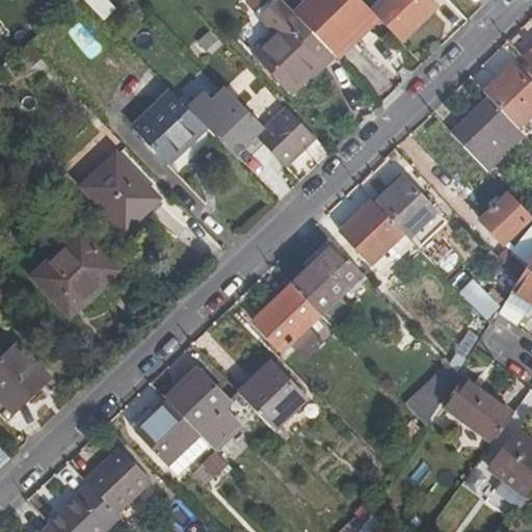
[(310,73),(330,53),(295,16),(280,0),(275,0),(259,17),(275,34),(256,54),(293,94),(313,76),(310,73)]
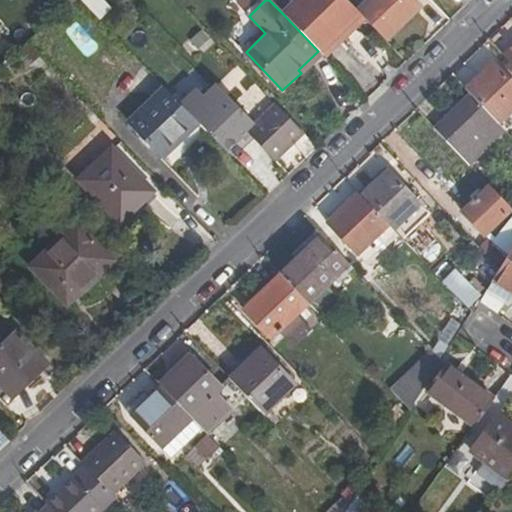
[(318,51),(322,55),(362,17),(358,13),(345,0),(299,0),(284,15),(318,51)]
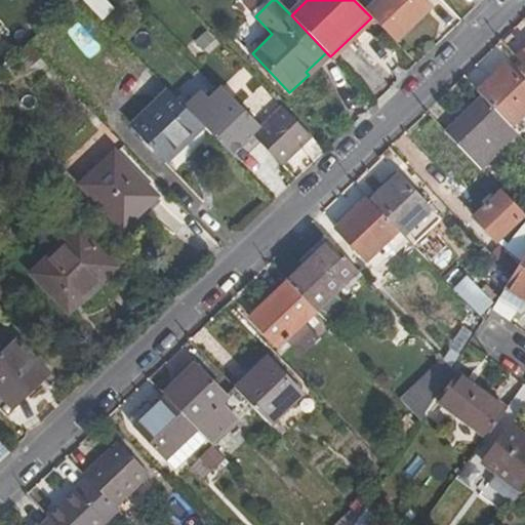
[(420,0),(380,0),(367,13),(371,17),(395,42),(430,9),(420,0)]
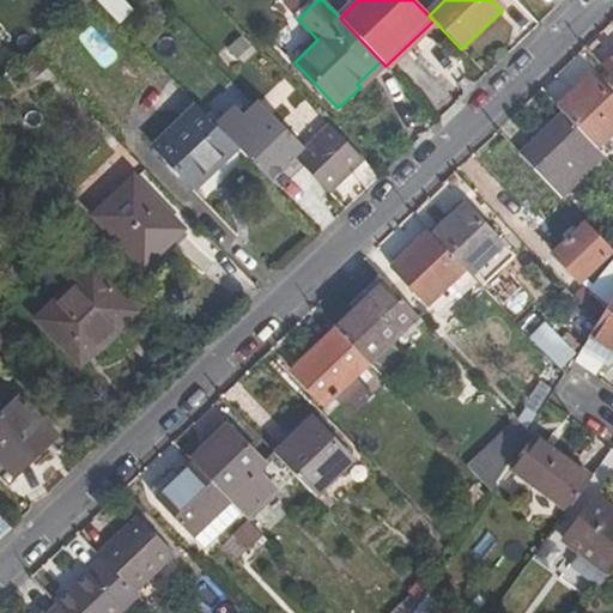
[(35,83),(49,70),(31,52),(19,62),(17,65),(35,83)]
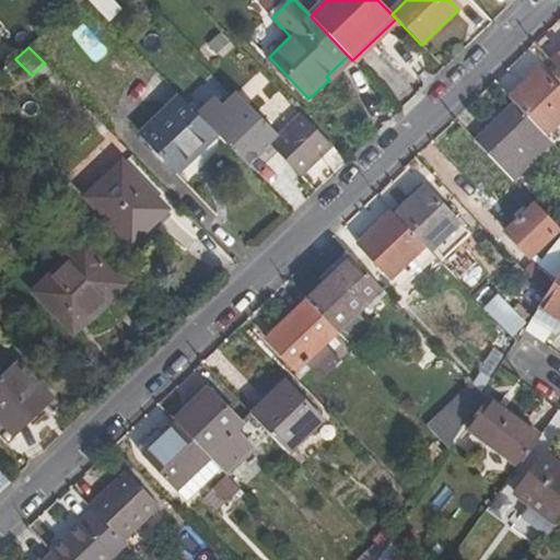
[(559,94),(537,71),(510,97),(514,103),(539,129),(545,136),(559,120),(559,94)]
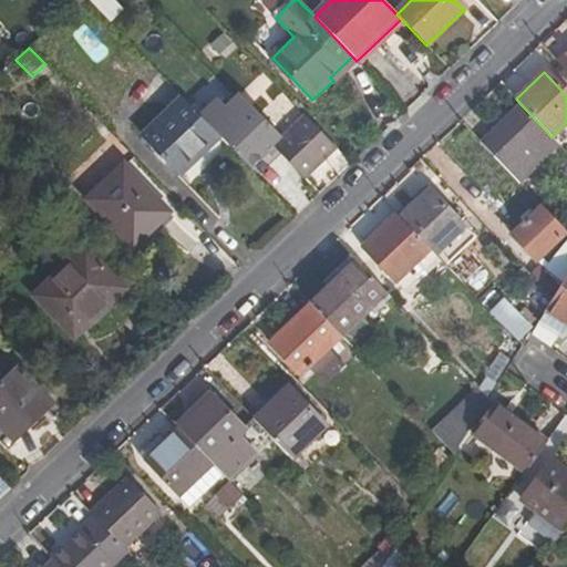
[(182,174),(220,137),(184,99),(145,135),(182,174)]
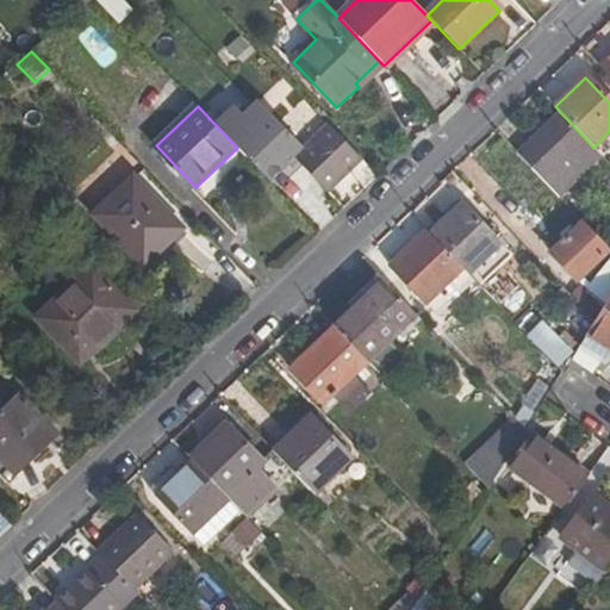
[(559,169),(587,141),(560,112),(530,141),(535,145),(522,157),(558,194),(571,182),(559,169)]
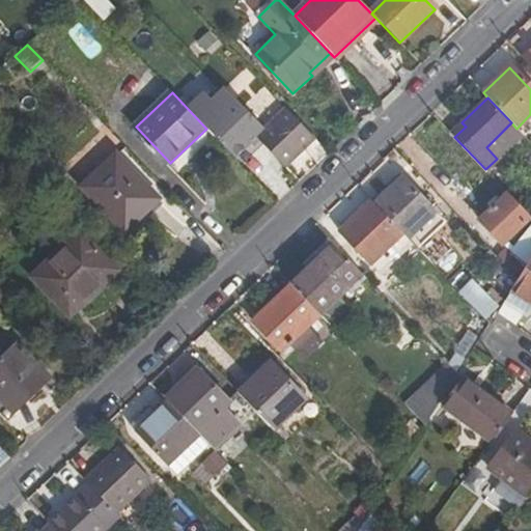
[(287,167),(316,139),(286,109),(266,130),(236,100),(206,129),(235,158),(257,137),(287,167)]
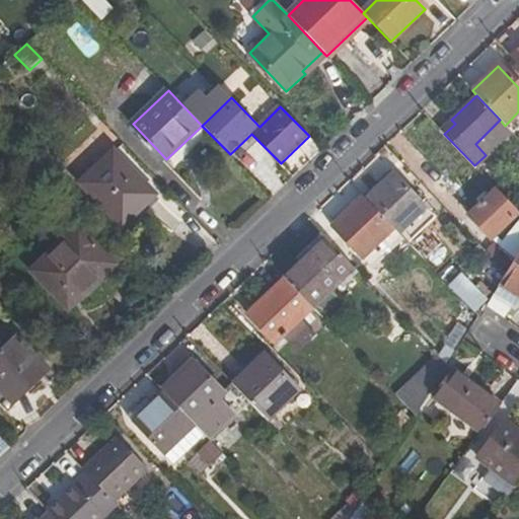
[(127,203),(145,186),(112,150),(80,179),(119,221),(132,209),(127,203)]
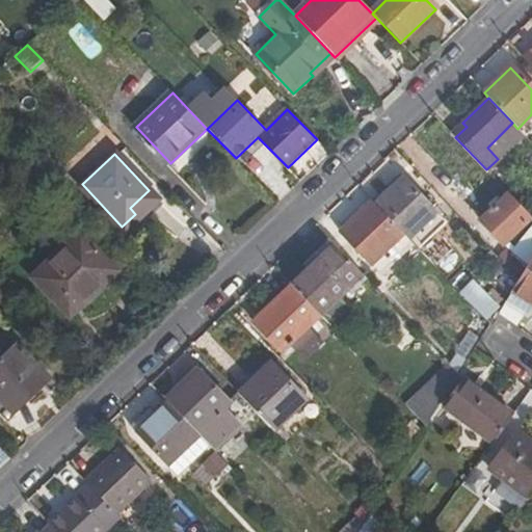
[(401,179),(374,206),(401,235),(405,238),(432,212),(401,179)]
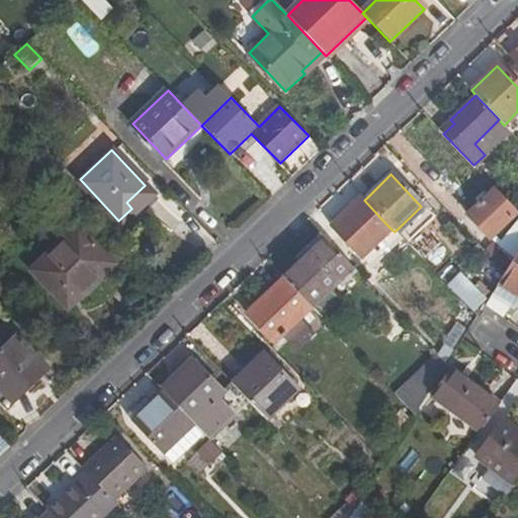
[(132,208),(118,221),(124,228),(157,197),(145,185),(126,202),(132,208)]
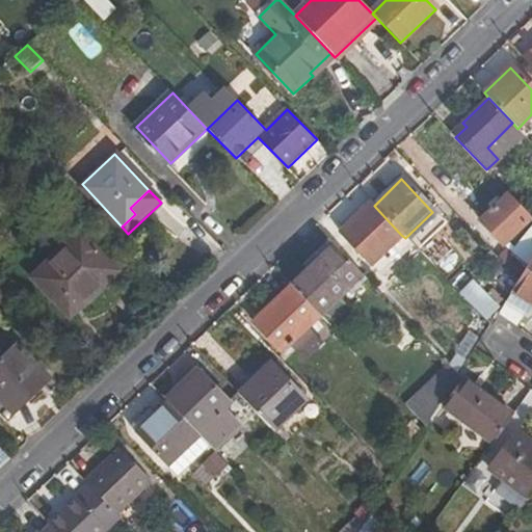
[(503,247),(531,219),(508,194),(479,222),(503,247)]
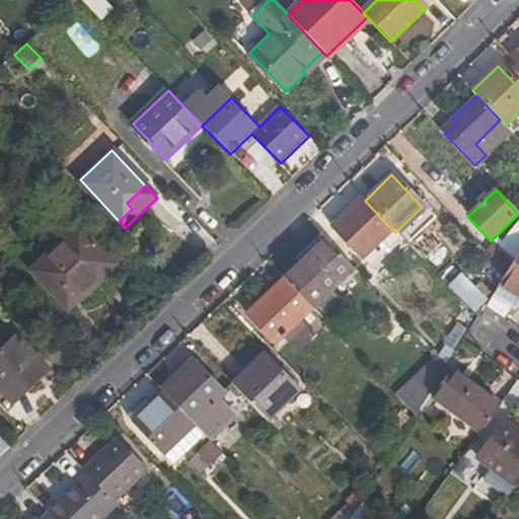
[(361,257),(391,229),(365,201),(361,198),(331,227),(361,257)]
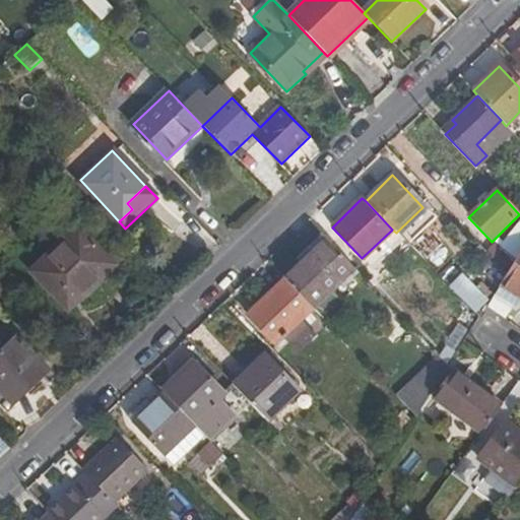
[(83,288),(111,262),(77,226),(31,270),(69,310),(82,297),(87,293),(83,288)]
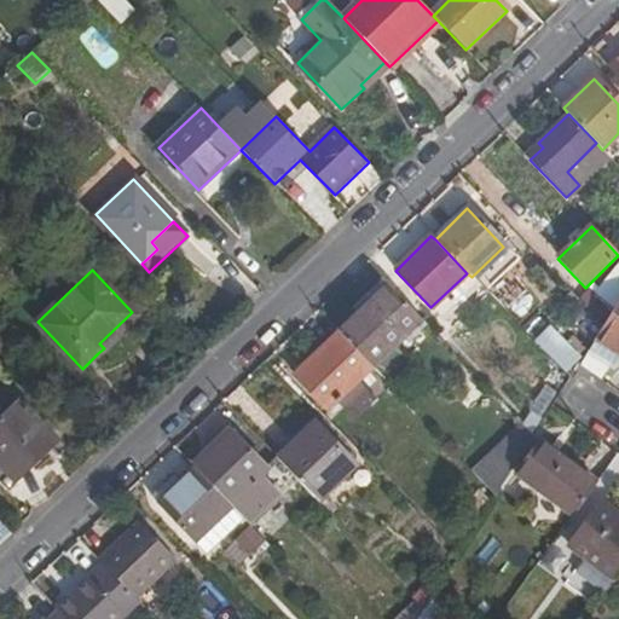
[(357,313),(388,285),(381,278),(351,306),(357,313)]
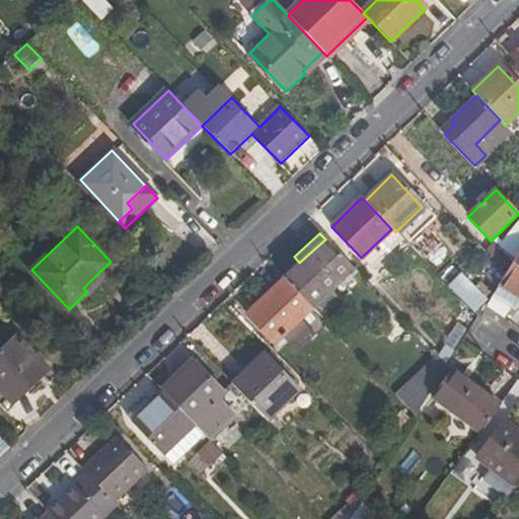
[(310,308),(353,268),(325,239),(299,263),(282,279),(310,308)]
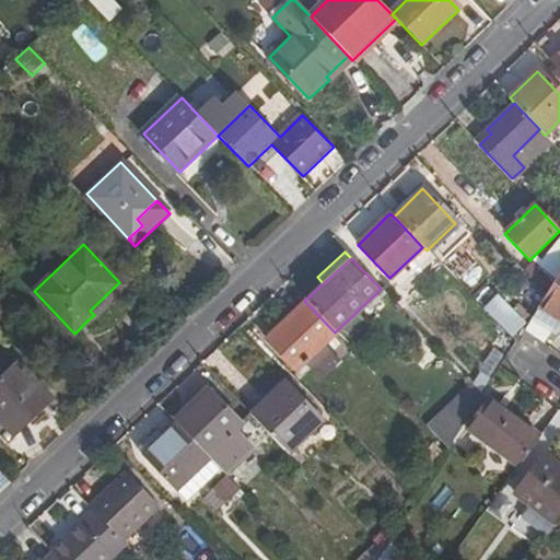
[(536,260),(524,271),(535,283),(543,291),(553,280),(536,260)]
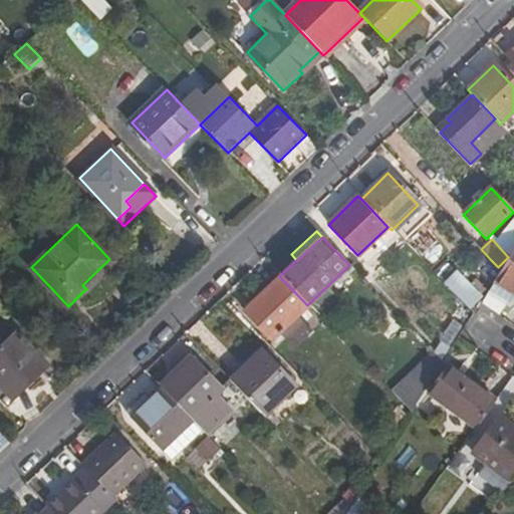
[(513,250),(501,270),(498,276),(513,285),(513,250)]
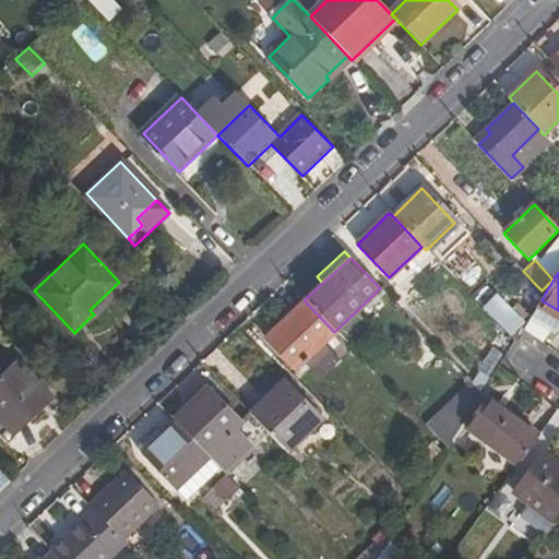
[(94,314),(88,319),(93,323),(128,290),(119,282),(90,310),(94,314)]
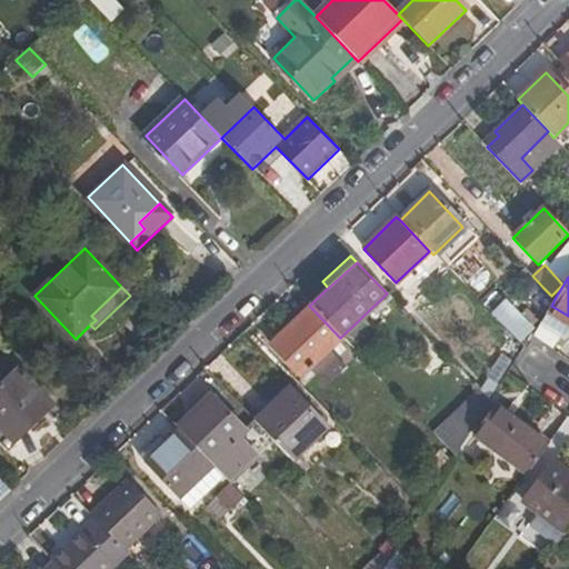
[(530,303),(543,317),(545,316),(551,306),(555,299),(551,296),(543,288),(530,303)]
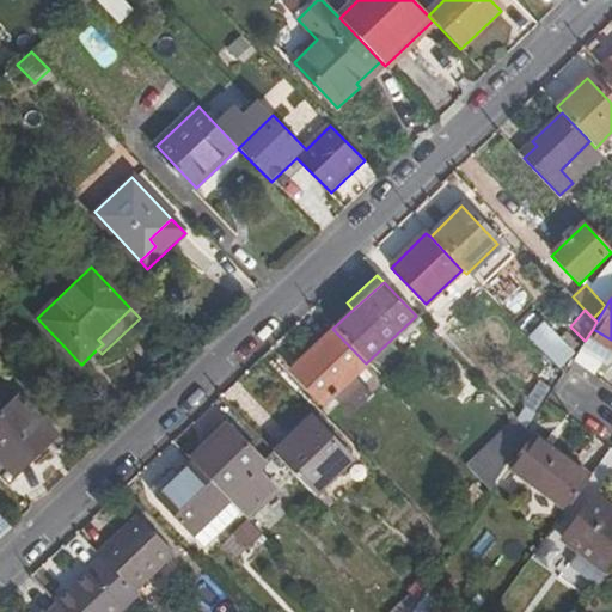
[(545,323),(528,338),(563,375),(573,360),(576,355),(545,323)]
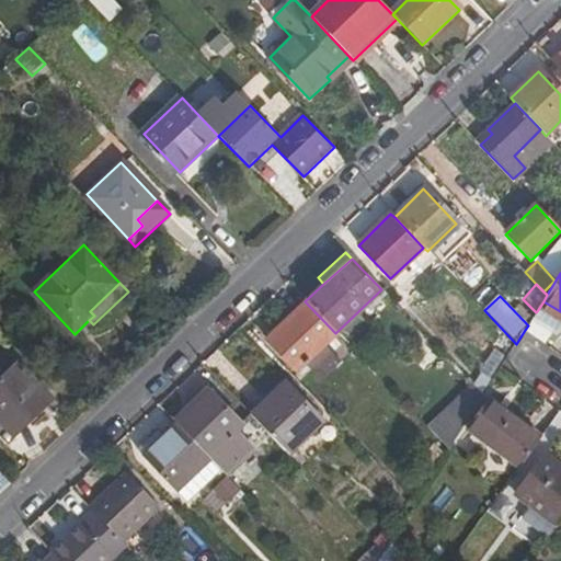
[(297,373),(338,335),(335,333),(305,301),(265,338),(297,373)]
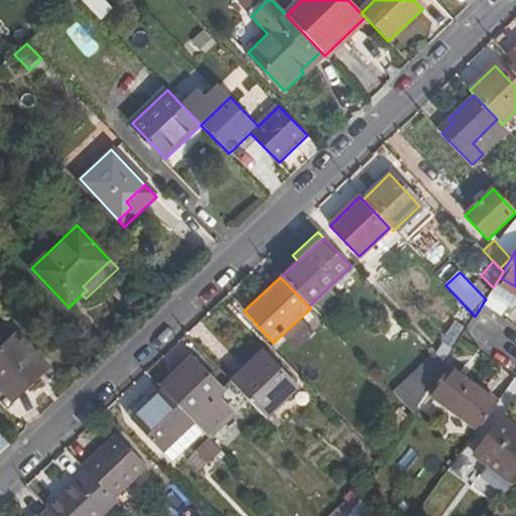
[(515,286),(500,277),(494,286),(515,298),(515,286)]
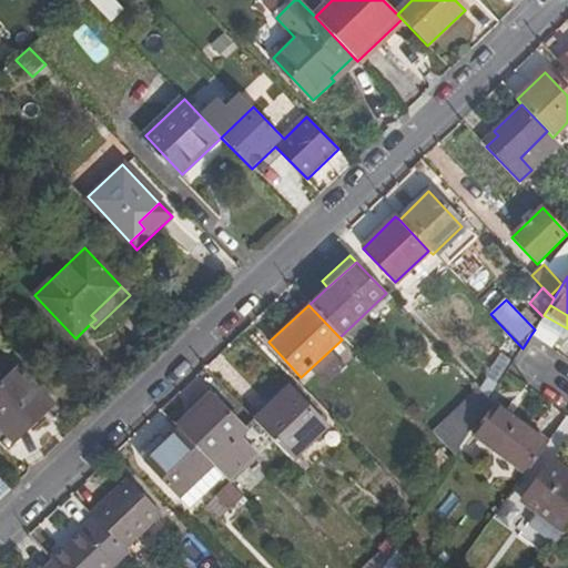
[(0,326),(10,318),(0,307),(0,326)]
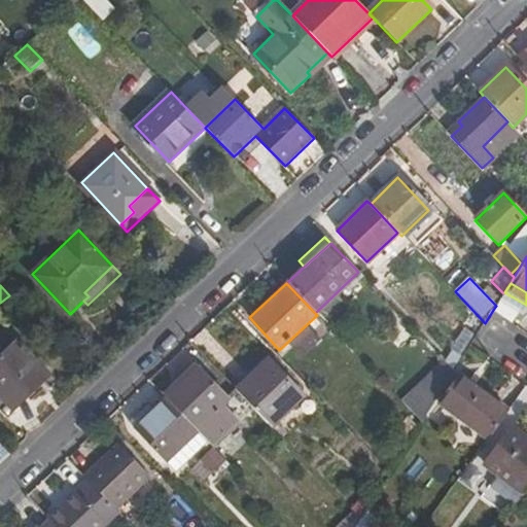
[(19,342),(0,359),(0,394),(14,410),(50,376),(19,342)]
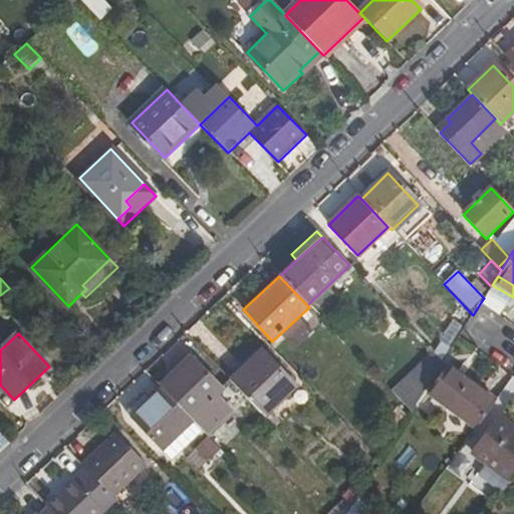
[(411,409),(443,359),(424,347),(393,397),(411,409)]
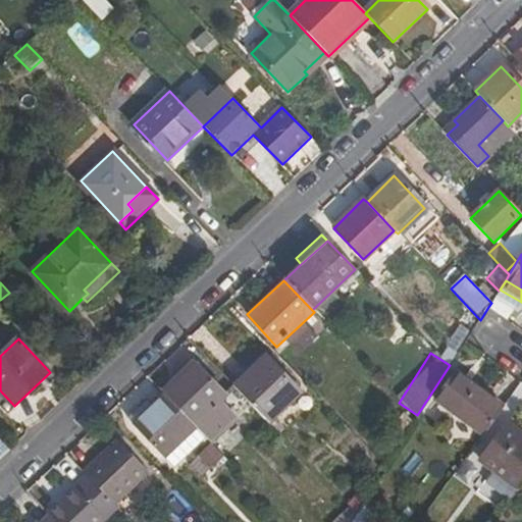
[(265,358),(236,387),(270,423),(300,394),(265,358)]
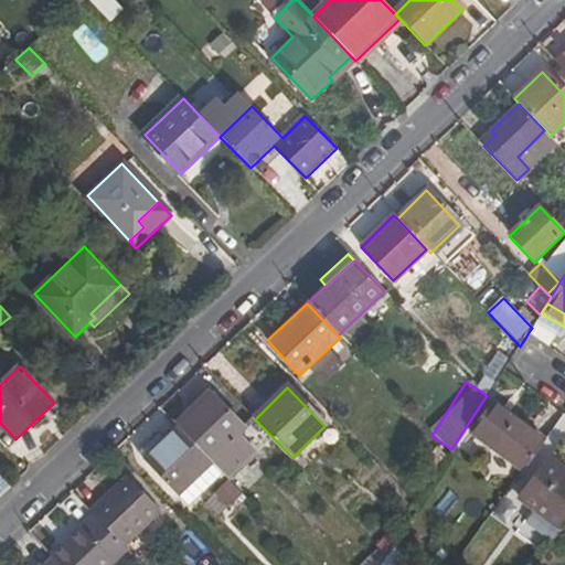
[(212,396),(199,409),(179,427),(213,462),(223,473),(227,478),(254,454),(237,436),(244,429),(212,396)]
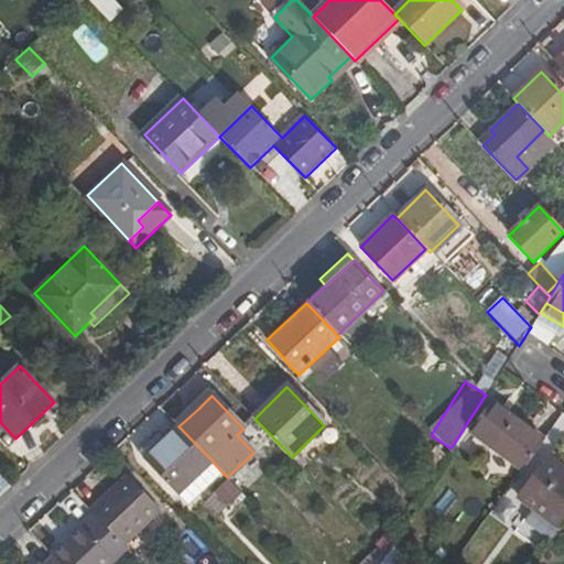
[(469,431),(487,444),(509,415),(490,402),(469,431)]
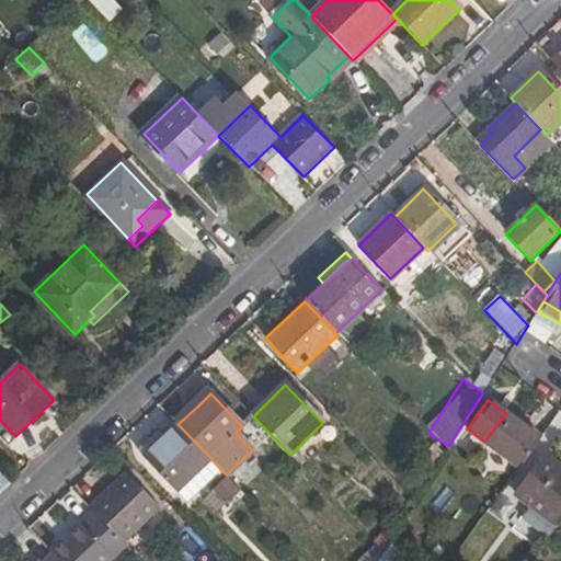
[(178,424),(197,407),(192,401),(173,420),(178,424)]
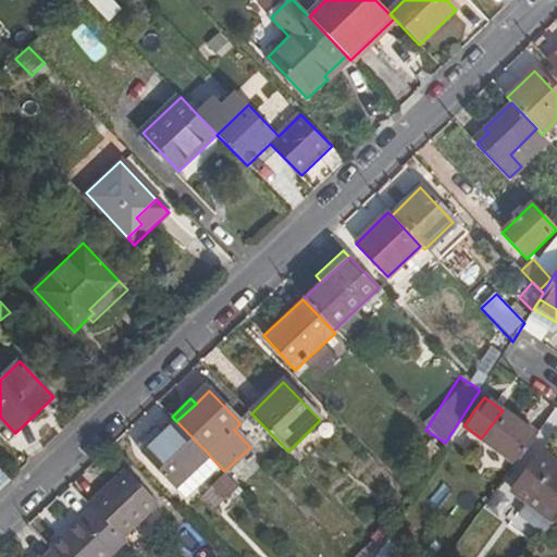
[(481,438),(516,465),(537,436),(503,410),(481,438)]
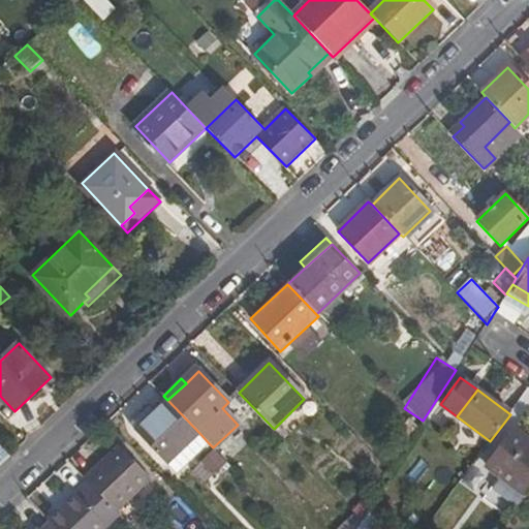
[(167,463),(199,433),(167,400),(136,430),(167,463)]
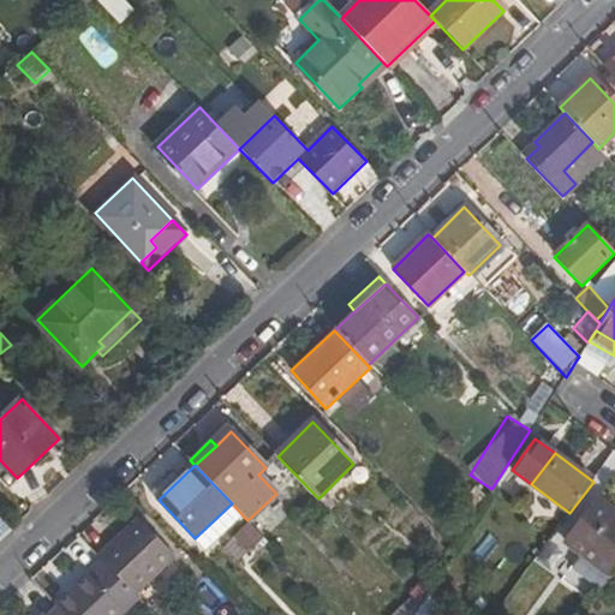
[(566,542),(611,577),(614,572),(614,512),(598,500),(566,542)]
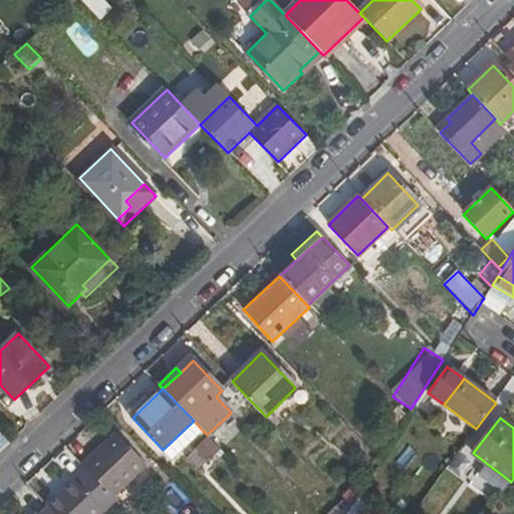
[(163,450),(173,460),(203,431),(194,421),(163,450)]
